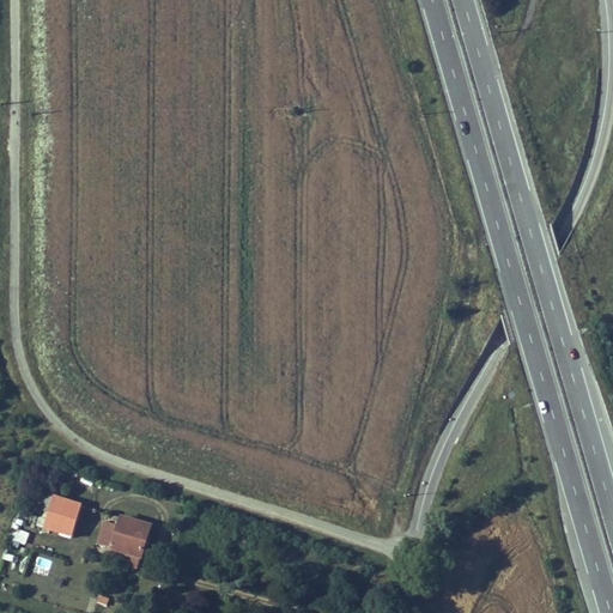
[(53,496),(44,527),(60,532),(70,501),(53,496)]
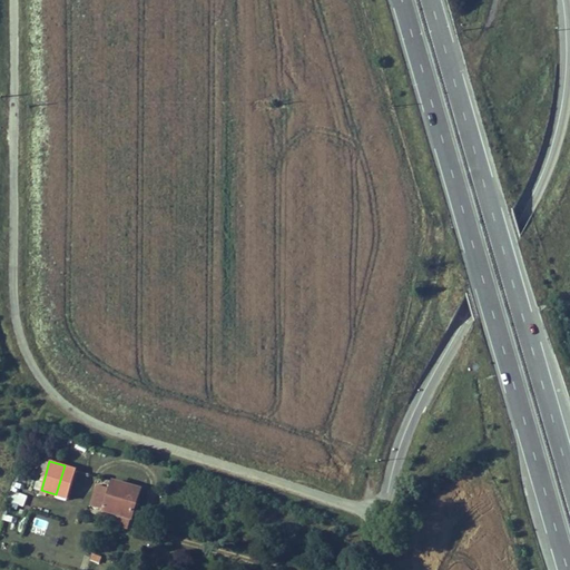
[(65,465),(56,494),(69,499),(78,469),(65,465)]
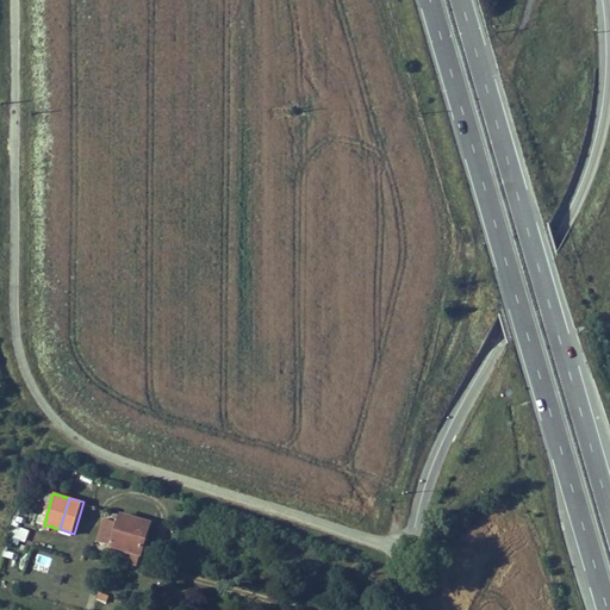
[(126,549),(142,553),(150,522),(122,514),(113,545),(126,549)]
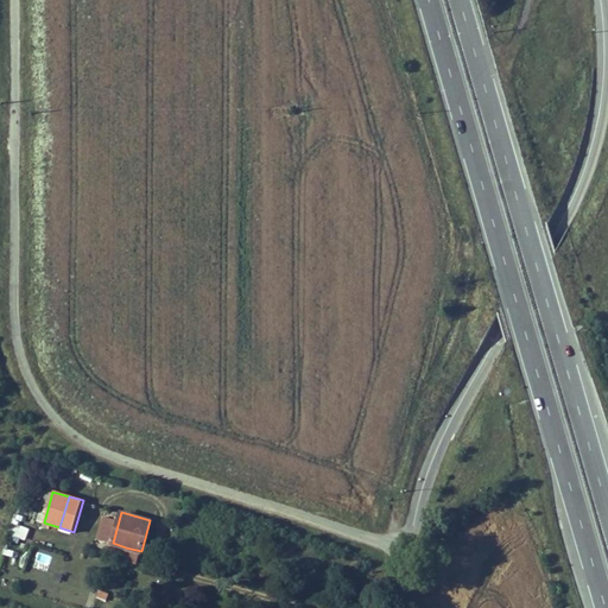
[(10,523),(6,539),(25,543),(29,527),(10,523)]
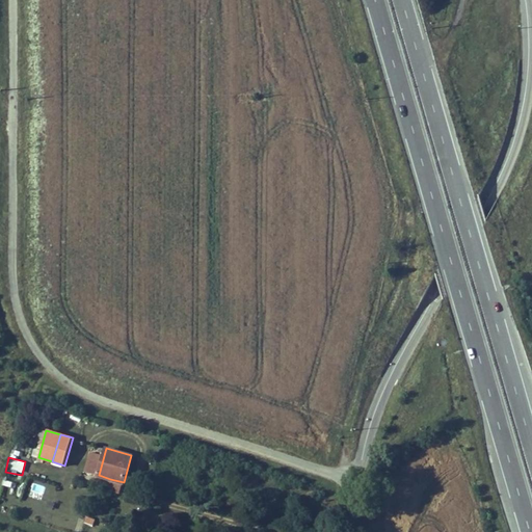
[(121,491),(124,482),(110,479),(108,487),(121,491)]
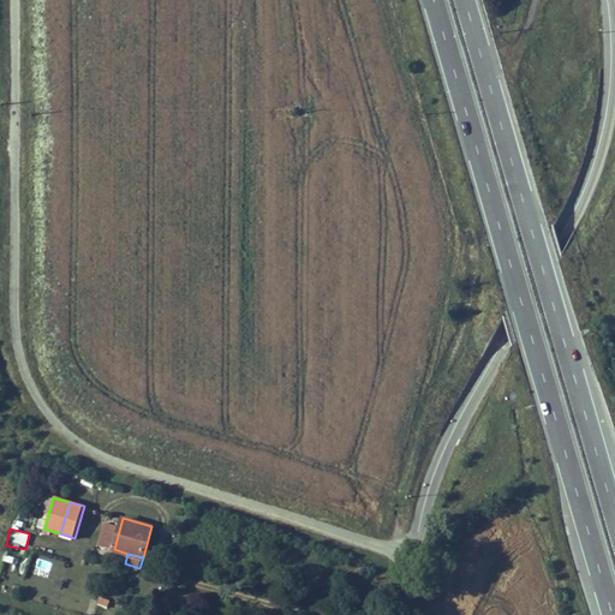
[(30,573),(48,578),(53,562),(36,556),(30,573)]
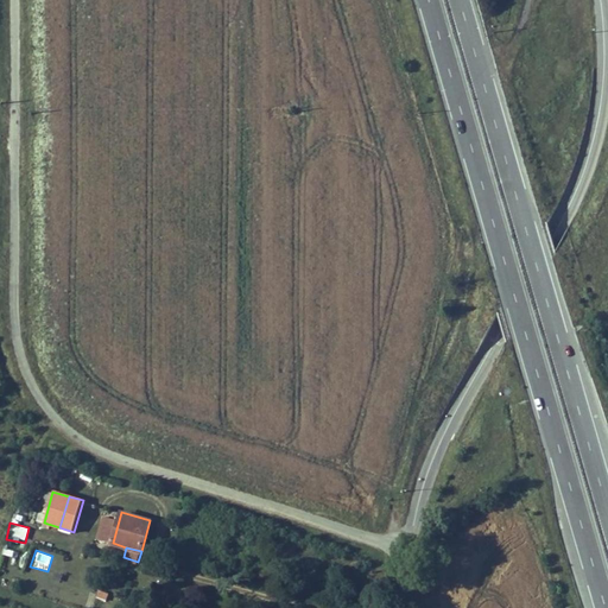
[(97,589),(95,597),(106,601),(108,594),(97,589)]
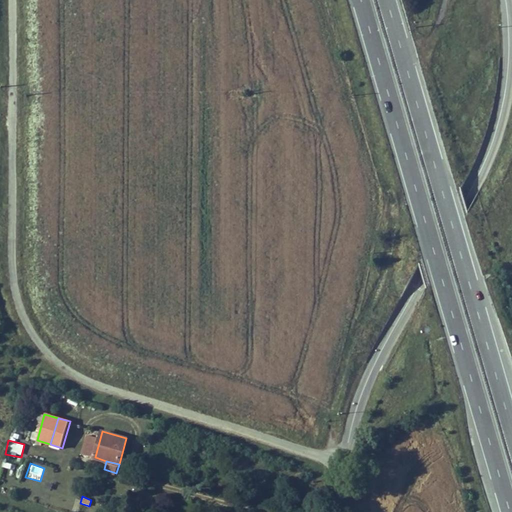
All buildings are outlined.
